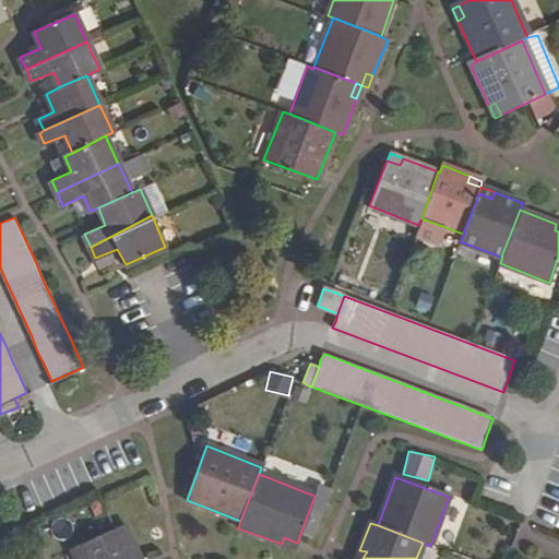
[(138,558),(123,525),(72,548),(76,558),(138,558)]
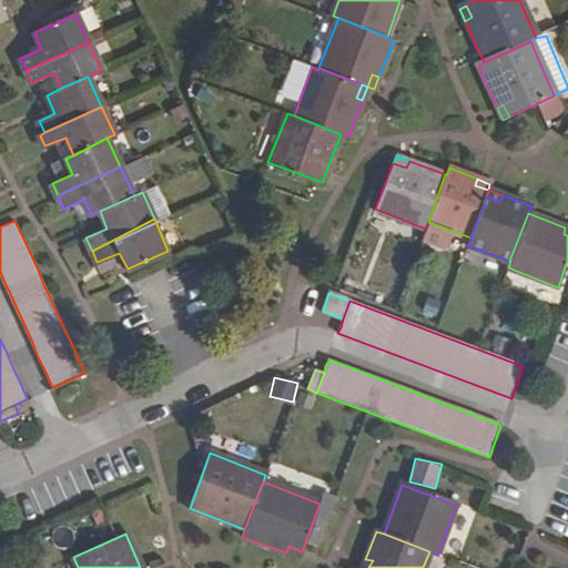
[(288,546),(286,553),(300,557),(302,551),(288,546)]
